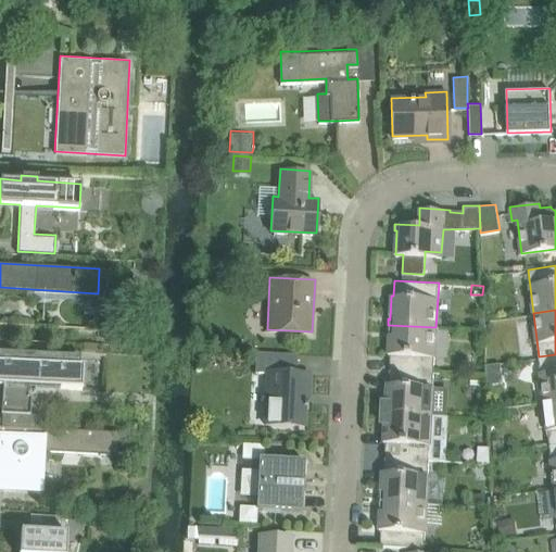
[(433,371),(436,327),(388,325),(388,329),(390,329),(389,353),(390,354),(390,368),(433,371)]
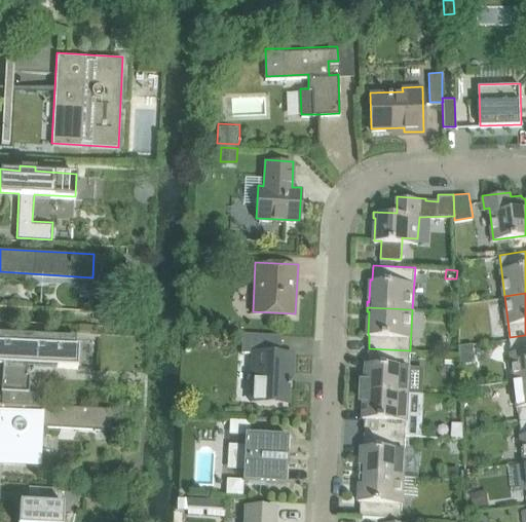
[(0,361),(2,362),(1,388),(2,388),(1,401),(28,403),(28,390),(29,373),(26,373),(27,364),(77,366),(78,344),(74,344),(75,335),(0,331),(0,361)]
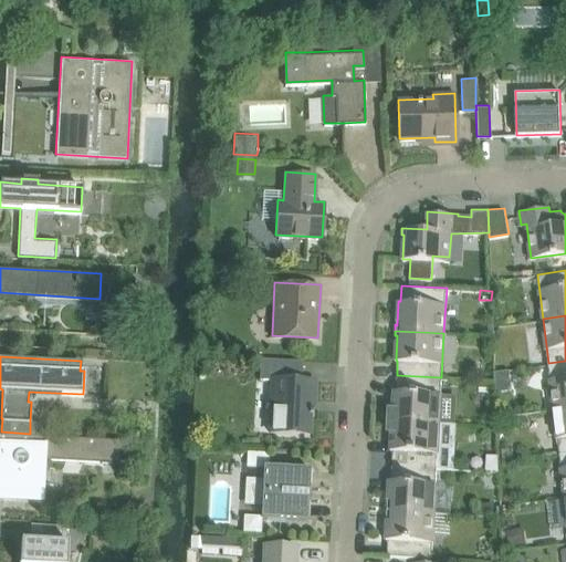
[(302,378),(302,358),(260,356),(259,377),(272,378),(270,429),(308,432),(310,412),(313,413),(313,408),(310,408),(310,398),(314,398),(315,378),(302,378)]
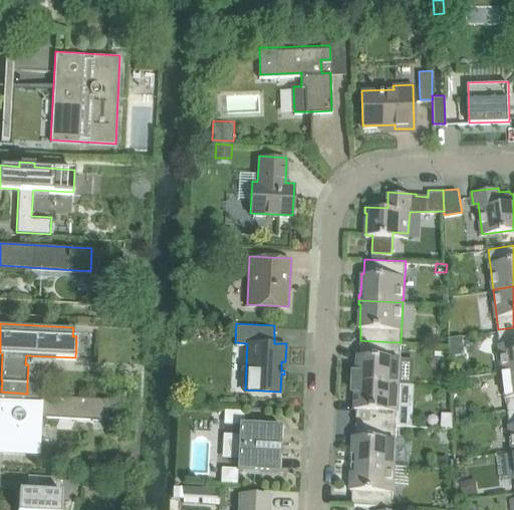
[(513,327),(498,329),(502,369),(513,367),(513,327)]
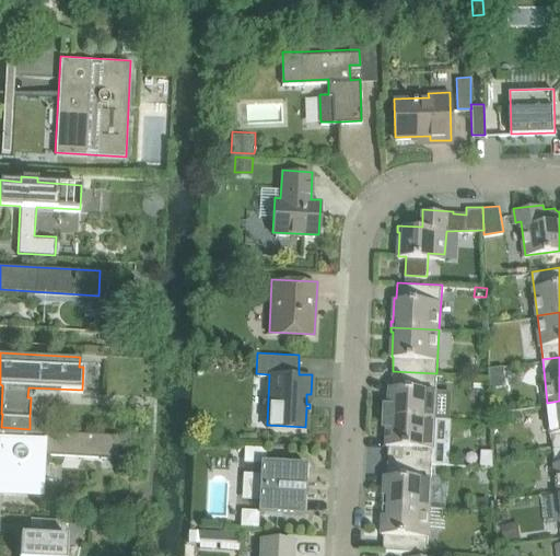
[(505,363),(490,366),(490,385),(508,384),(505,363)]
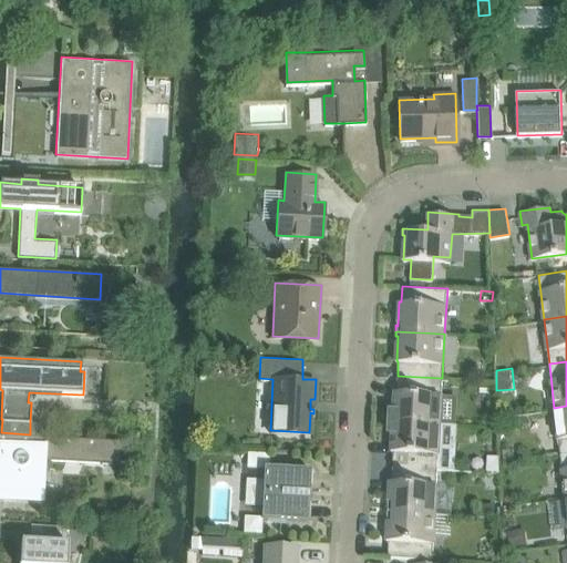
[(391,415),(391,420),(440,422),(442,378),(398,376),(397,390),(394,390),(393,415),(391,415)]
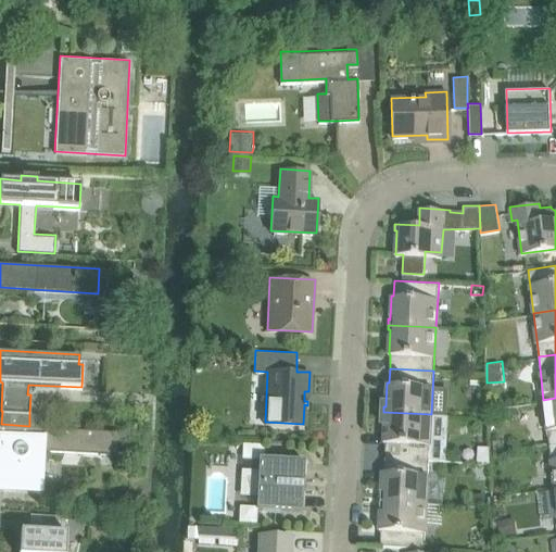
[(555,398),(543,400),(548,443),(555,442),(555,398)]
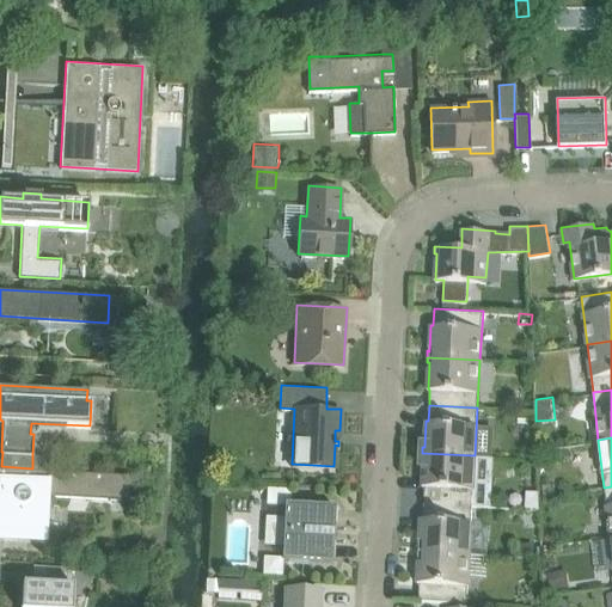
[(422,453),(421,459),(424,459),(422,485),(424,485),(423,502),(472,504),(490,506),(493,457),(475,455),(422,453)]
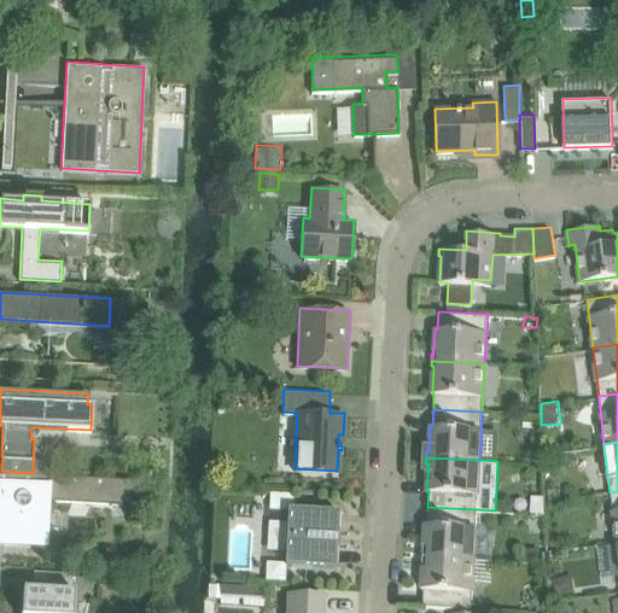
[(132,478),(1,471),(0,471),(0,495),(1,496),(0,518),(0,537),(41,539),(44,498),(130,502),(132,478)]
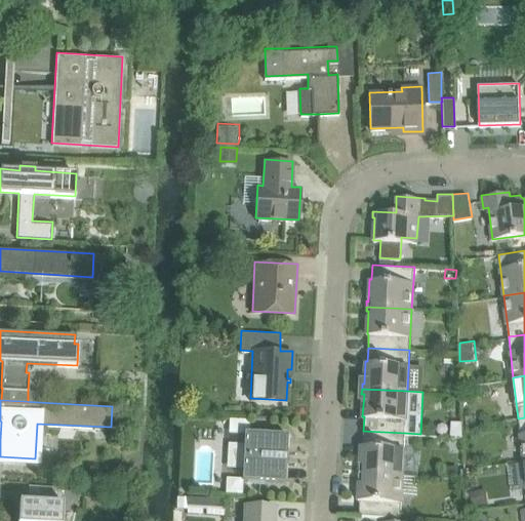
[(452,419),(451,435),(463,436),(462,419),(452,419)]
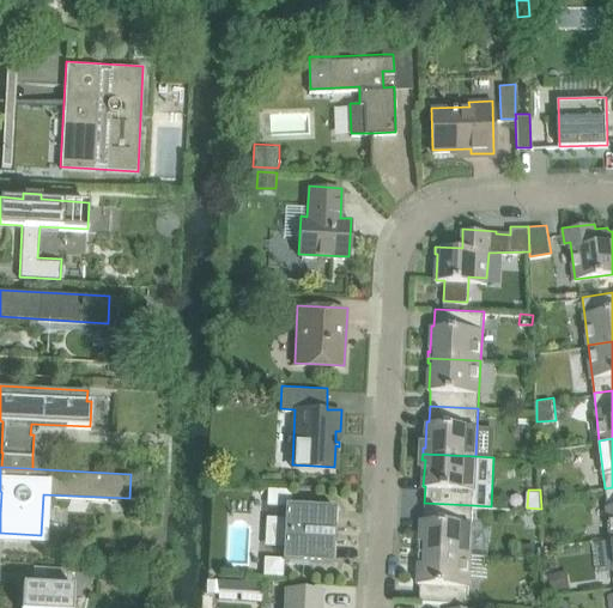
[(303,559),(333,560),(335,505),(305,503),(307,500),(302,500),(297,500),(292,502),(292,503),(285,502),(284,517),(283,517),(277,518),(272,523),(269,529),(271,536),(275,541),(281,542),(283,542),(283,558),(289,558),(289,559),(293,561),(303,561),(303,559)]
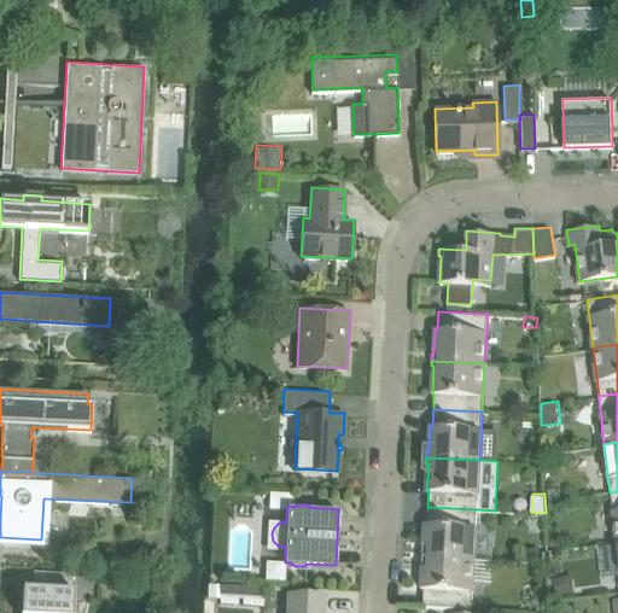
[(421,549),(420,555),(474,558),(477,509),(427,507),(427,523),(425,523),(424,549),(421,549)]
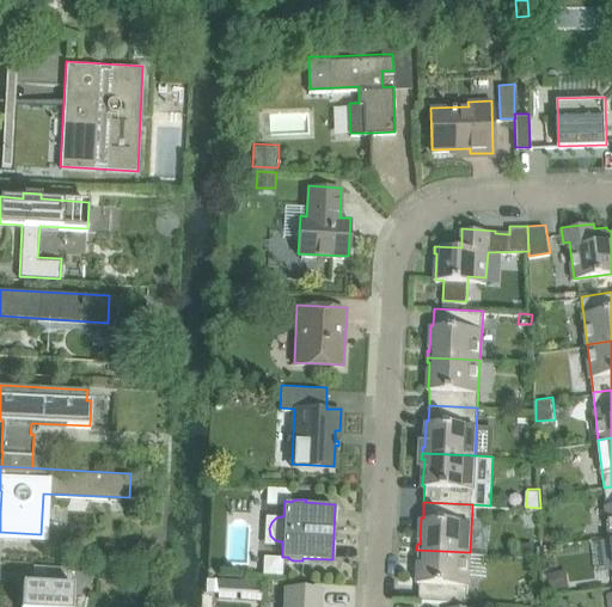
[(519,540),(518,553),(533,553),(533,541),(519,540)]
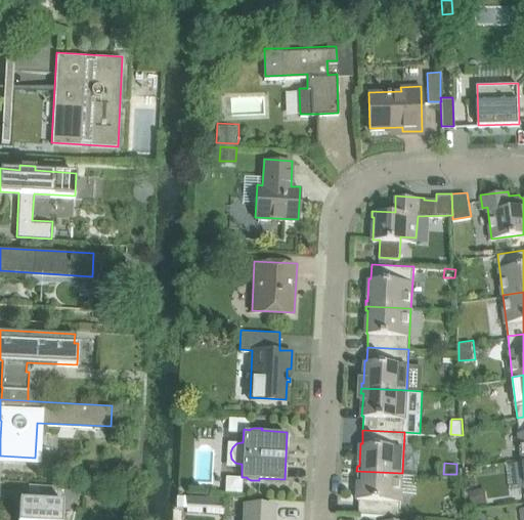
[(359,499),(358,513),(400,515),(402,473),(356,471),(356,476),(358,476),(357,499),(359,499)]
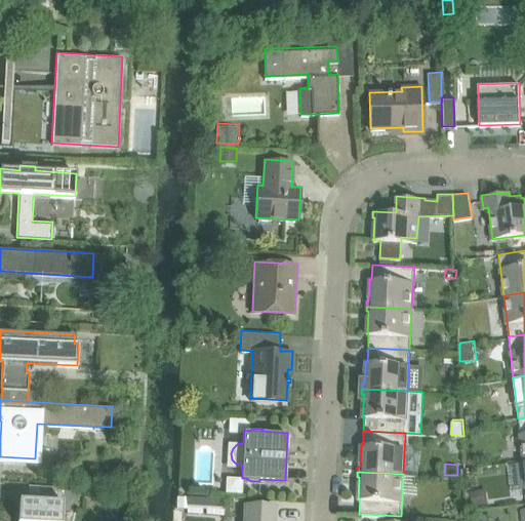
[(99,477),(98,487),(115,488),(116,478),(99,477)]
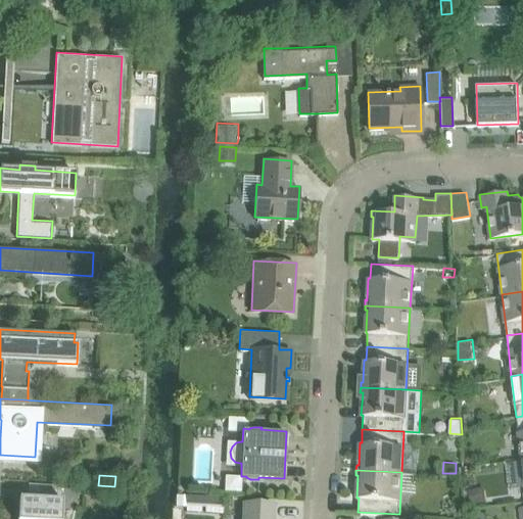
[(17,518),(61,518),(62,500),(56,500),(57,483),(28,482),(28,498),(19,498),(17,518)]
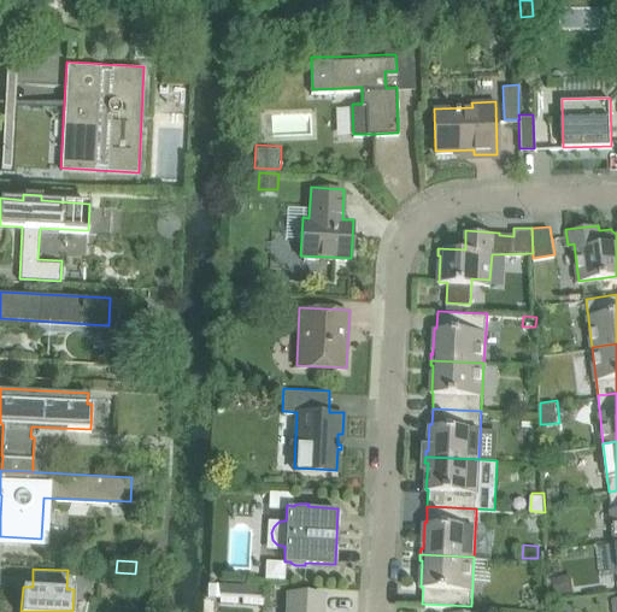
[(573,572),(553,576),(557,593),(575,589),(573,572)]
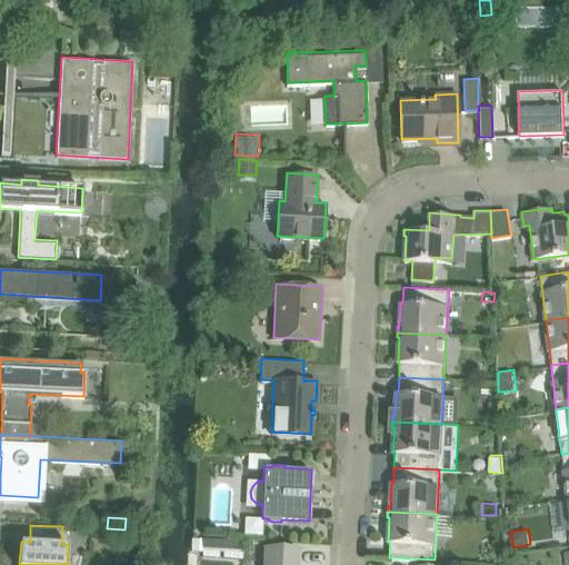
[(197,533),(196,547),(243,549),(245,536),(197,533)]
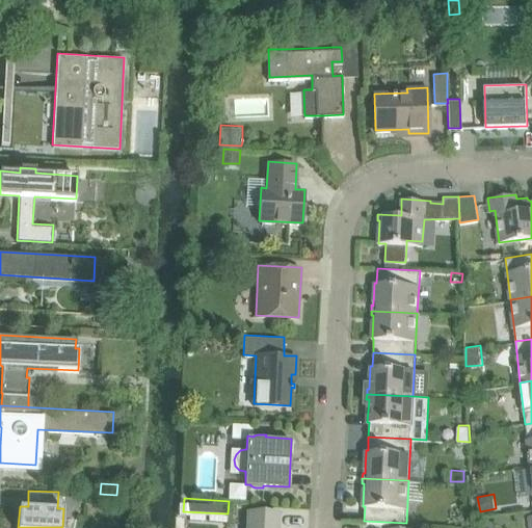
[(276,527),(277,511),(248,510),(246,527),(276,527)]
